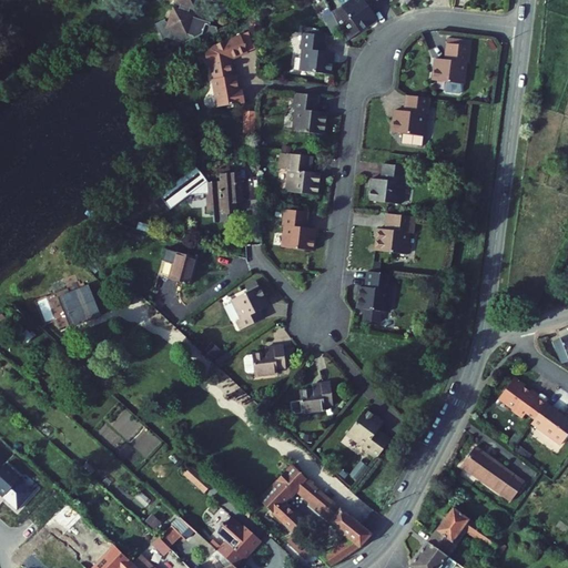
[(178,0),(178,6),(185,7),(185,9),(178,8),(175,26),(174,26),(174,23),(164,23),(171,38),(176,36),(194,37),(196,41),(226,28),(223,19),(217,19),(217,17),(200,14),(201,11),(193,10),(193,8),(201,8),(201,0),(178,0)]
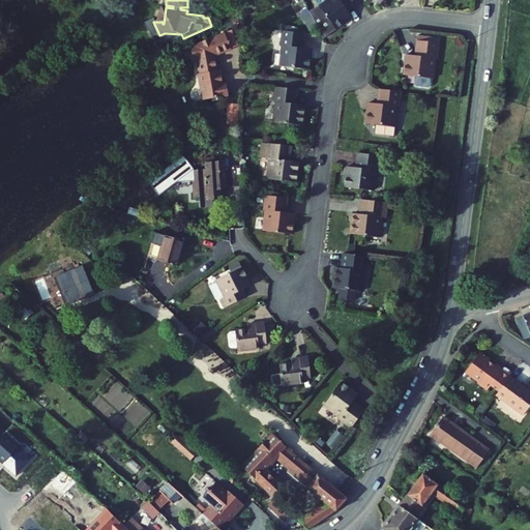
[(350,12),(362,3),(359,0),(330,0),(322,7),(320,8),(335,30),(336,31),(354,18),(350,12)]
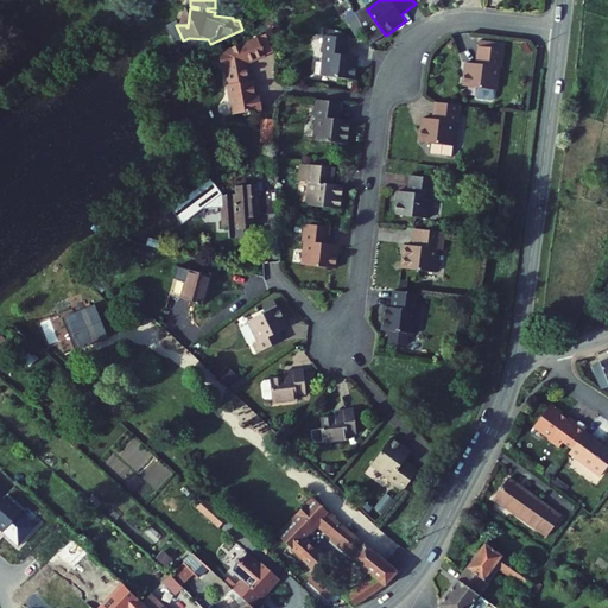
[(372,45),(385,35),(367,10),(369,8),(368,6),(355,12),(372,45)]
